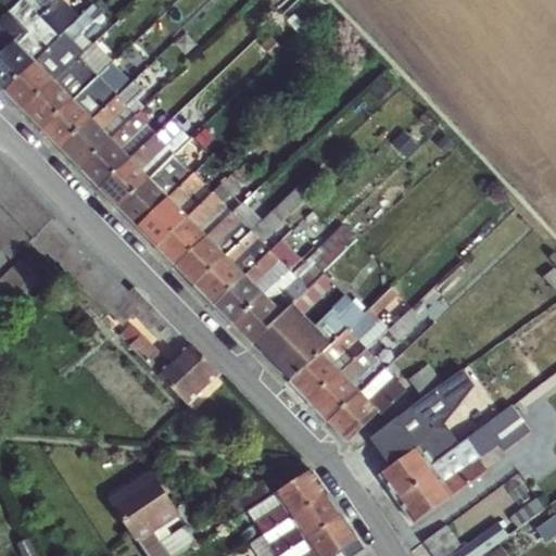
[(0,90),(3,93),(76,21),(55,0),(20,0),(0,20),(0,33),(3,36),(0,38),(0,90)]
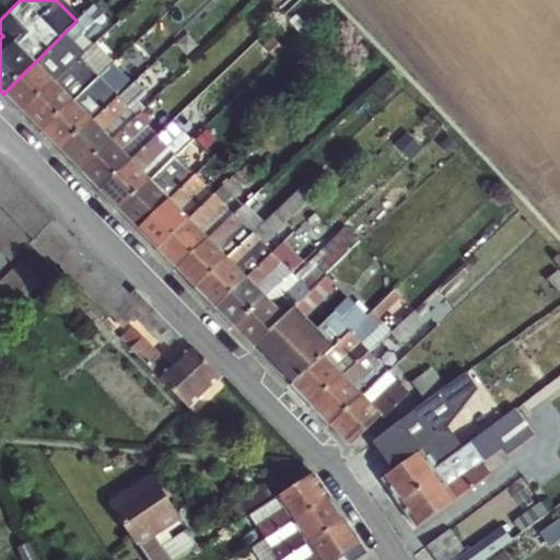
[(77,21),(3,94),(23,114),(95,45),(83,33),(103,14),(94,4),(77,21)]
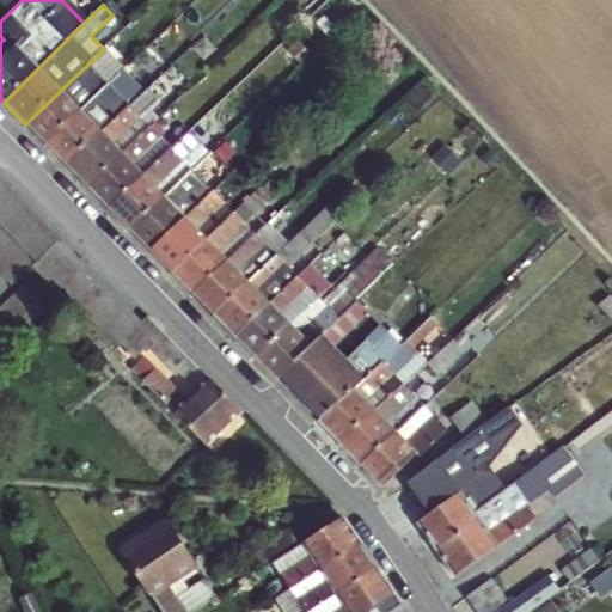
[(141,95),(68,169),(87,189),(159,118),(152,110),(215,49),(201,36),(141,95)]
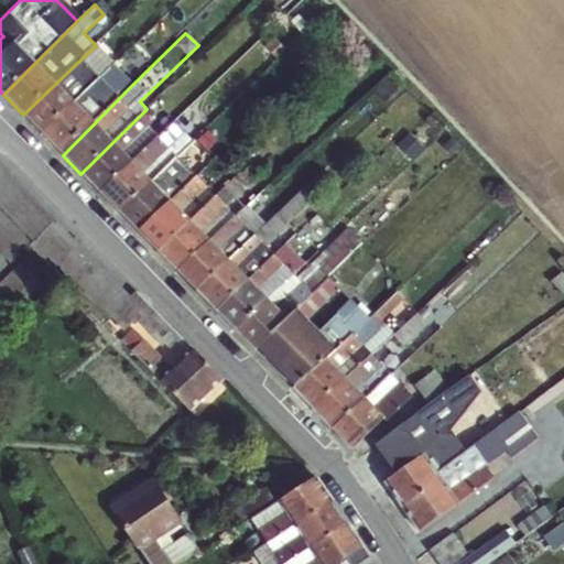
[(96,45),(23,115),(42,134),(111,67),(115,64),(96,45)]
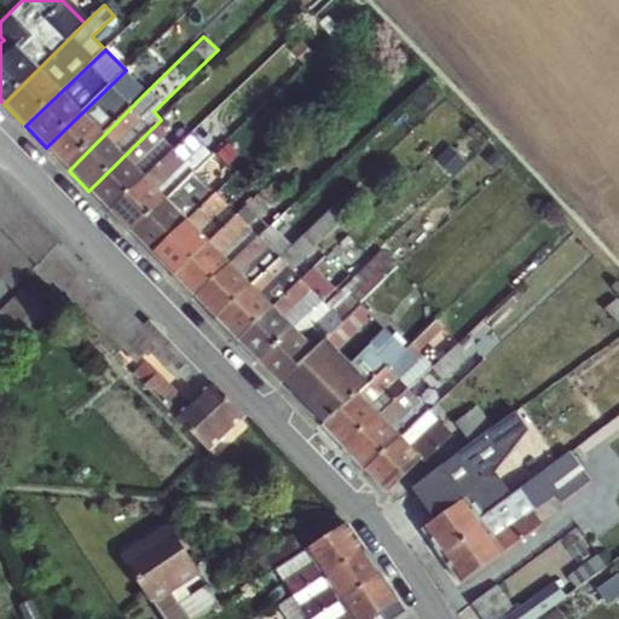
[(122,74),(46,148),(69,171),(143,96),(122,74)]
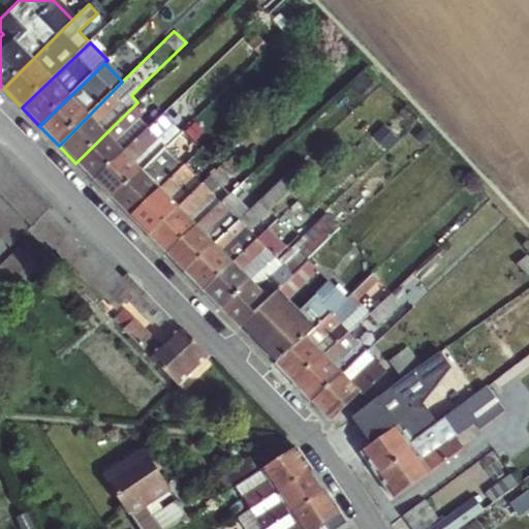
[(137,102),(75,163),(96,184),(148,128),(142,121),(158,104),(147,94),(137,102)]
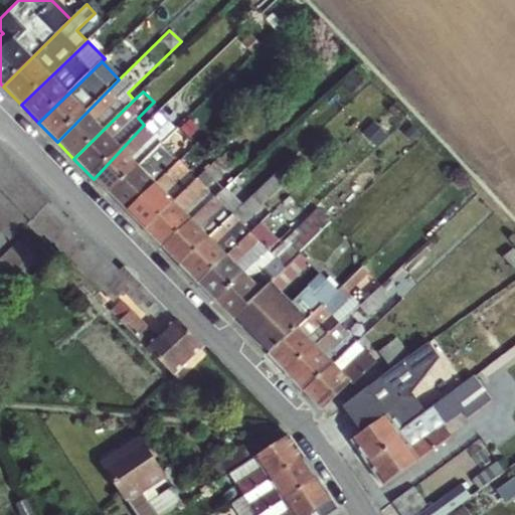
[(144,125),(94,179),(109,194),(163,145),(177,131),(158,111),(144,125)]
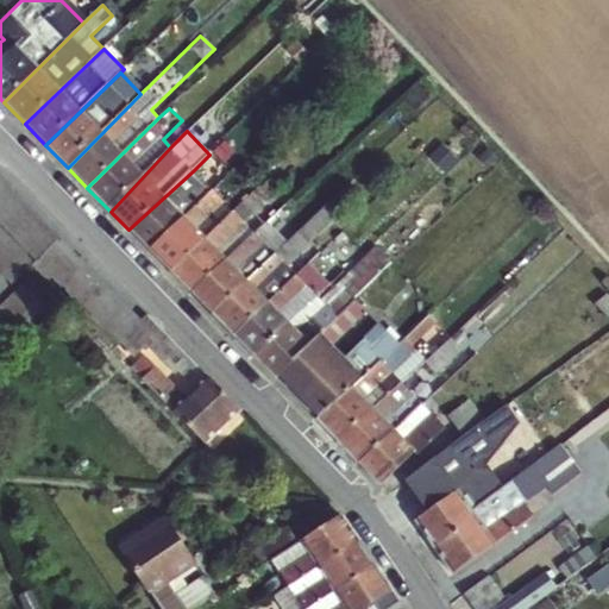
[(193,171),(129,230),(148,250),(212,192),(193,171)]
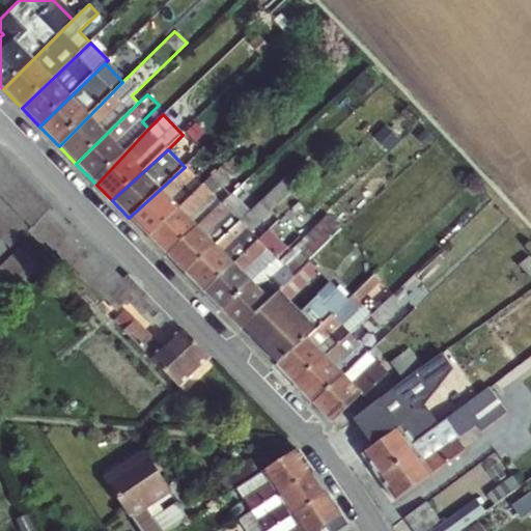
[(0,239),(11,250),(27,234),(40,248),(47,245),(118,312),(131,305),(151,328),(156,326),(167,338),(162,345),(124,310),(114,320),(179,389),(211,359),(128,274),(121,278),(0,155),(0,239)]
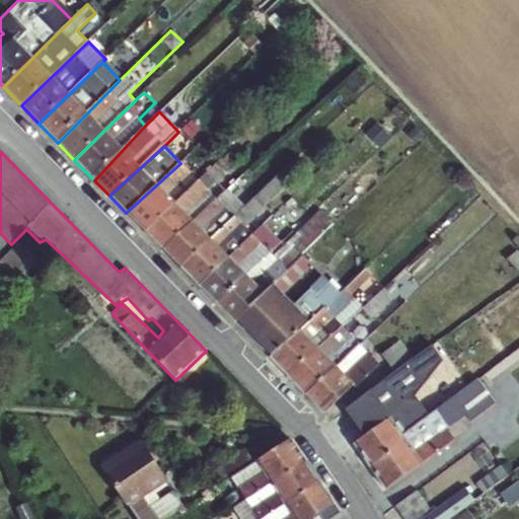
[(199,180),(146,233),(162,249),(218,199),(226,191),(217,181),(237,162),(228,152),(199,180)]
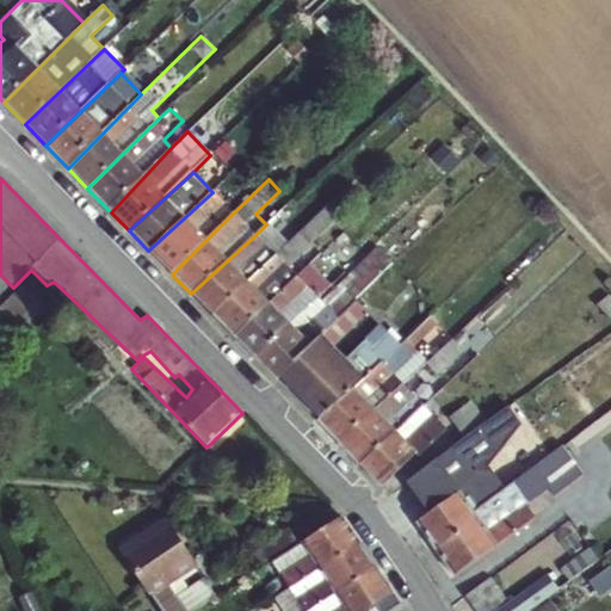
[(213,192),(148,251),(172,275),(234,213),(213,192)]
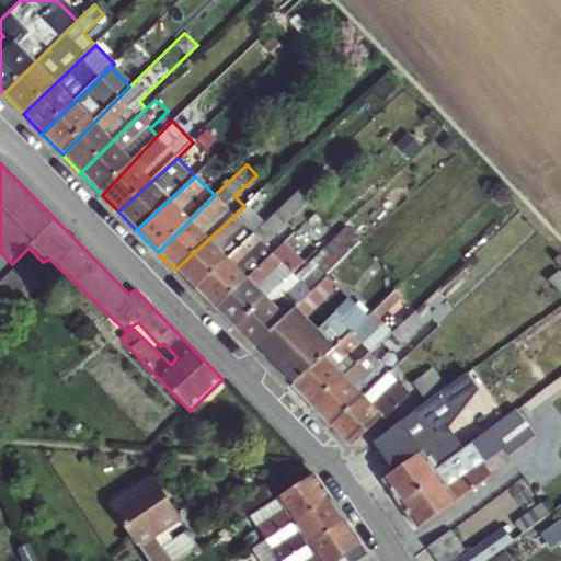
[(254,235),(196,290),(216,311),(272,253),(264,245),(322,189),(311,178),(254,235)]
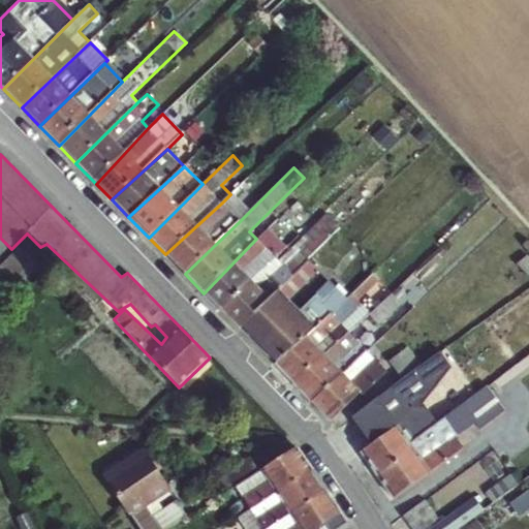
[(222,203),(165,254),(185,274),(240,221),(222,203)]
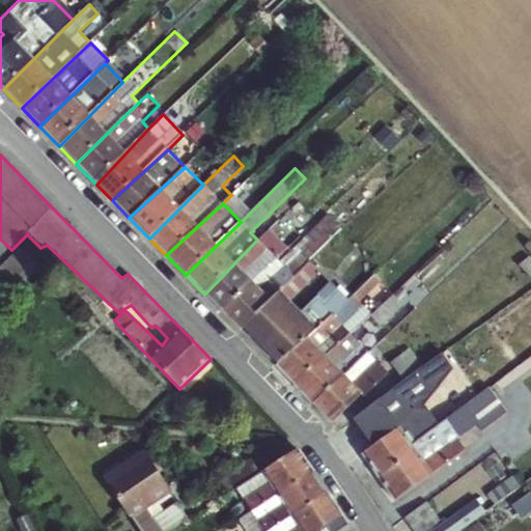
[(277,259),(221,312),(241,332),(309,262),(342,230),(327,215),(279,261),(277,259)]
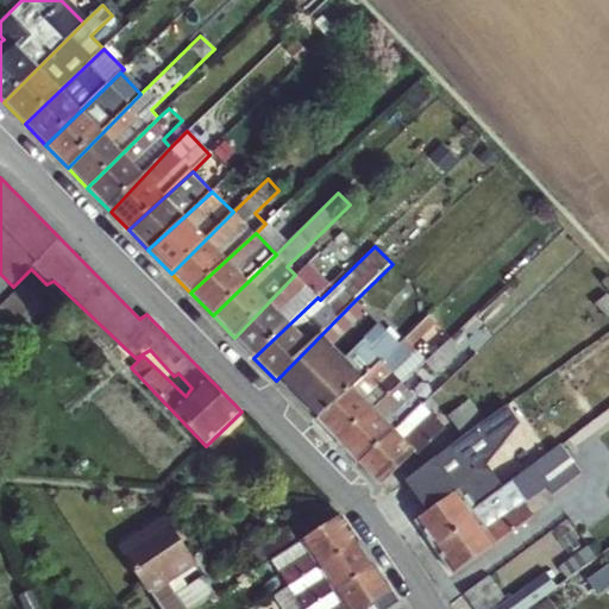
[(295,275),(234,338),(253,358),(318,297),(331,286),(308,263),(295,275)]
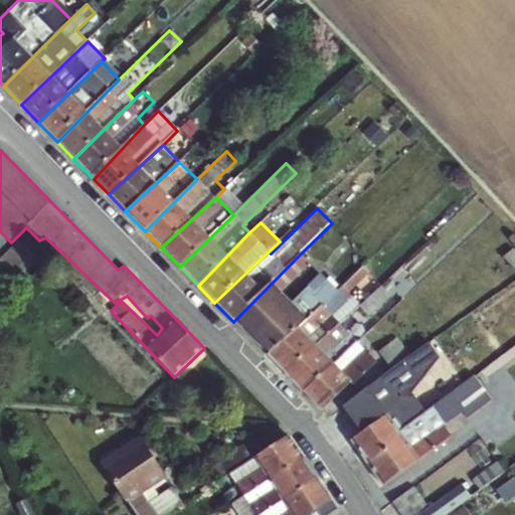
[(300,254),(233,322),(268,356),(337,291),(321,274),(291,303),(281,294),(310,265),(300,254)]
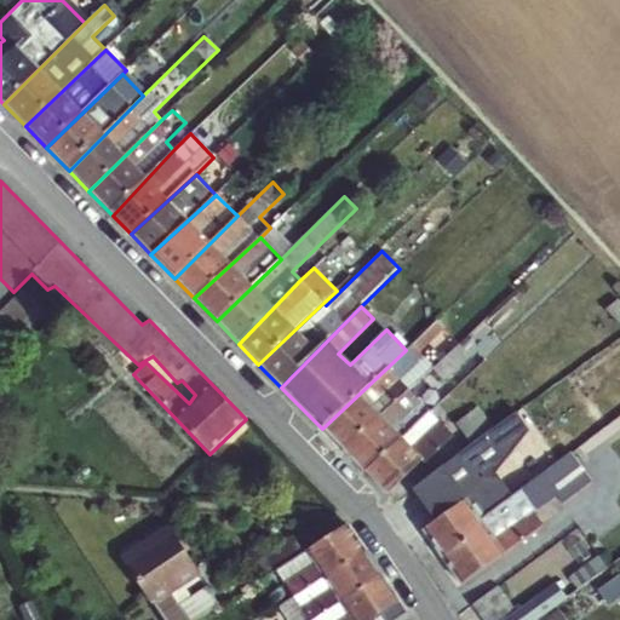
[(424,355),(455,337),(446,321),(414,339),(424,355)]
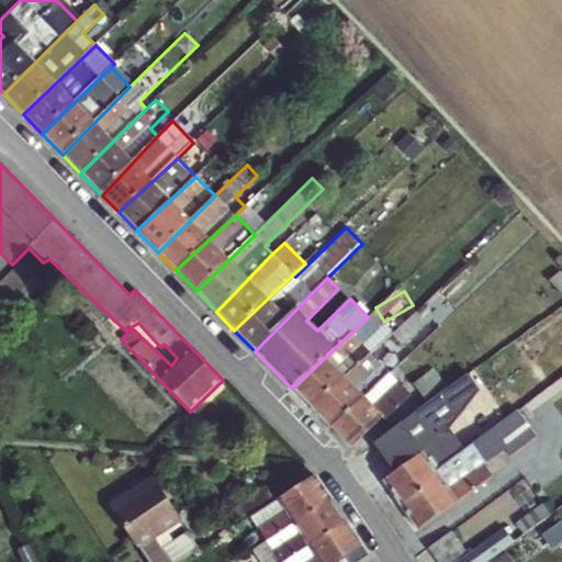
[(368,317),(292,389),(312,408),(371,355),(393,334),(372,313),(368,317)]
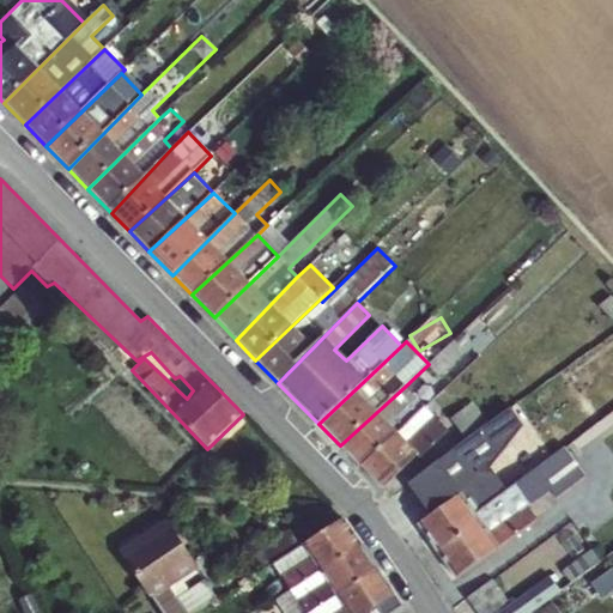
[(405,387),(340,445),(360,467),(425,408),(405,387)]
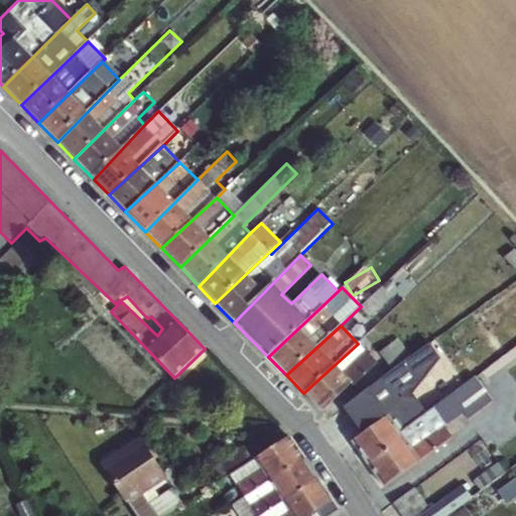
[(358,344),(303,393),(325,414),(377,363),(358,344)]
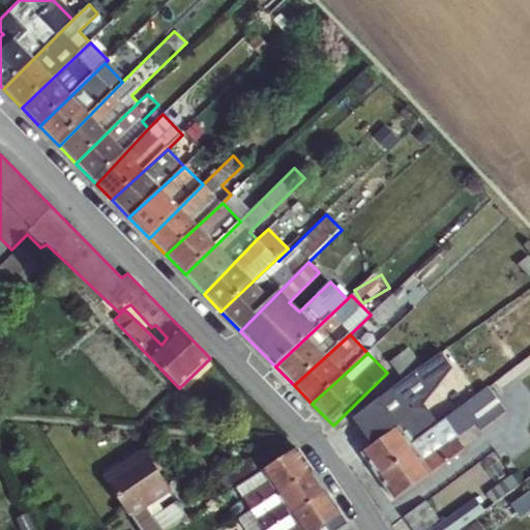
[(361,455),(377,477),(493,394),(488,387),(457,410),(440,387),(425,398),(431,408),(419,403),(392,422),(396,429),(361,455)]
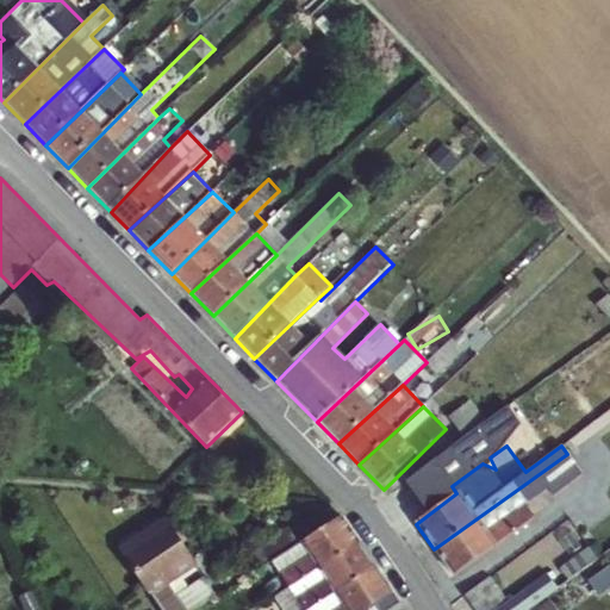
[(582,474),(567,454),(434,549),(453,578),(534,518),(526,506),(548,491),(553,497),(582,474)]
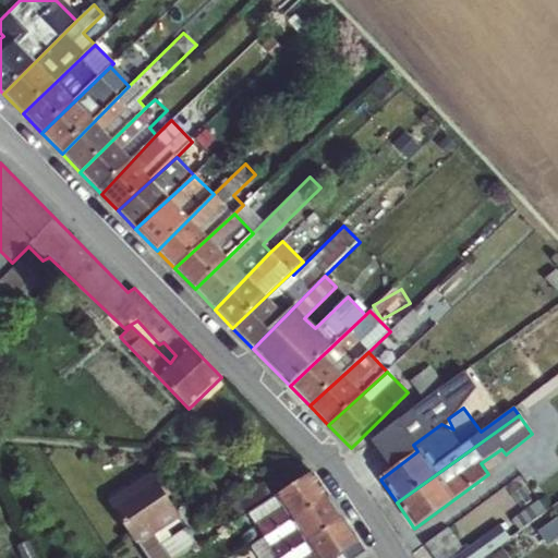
[(263,537),(328,498),(311,473),(247,514),(263,537)]
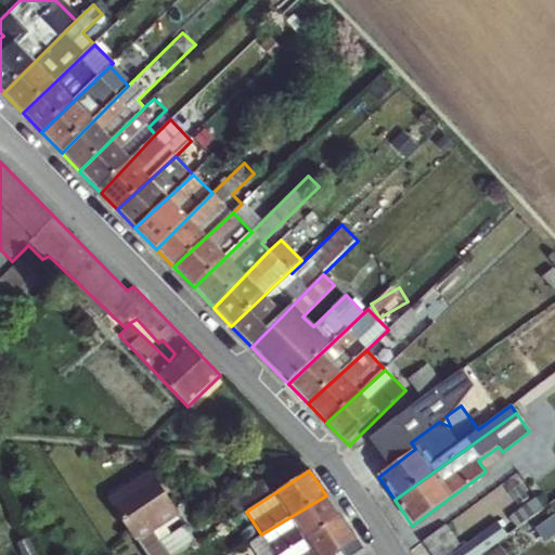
[(149,554),(179,554),(196,543),(184,525),(171,533),(166,526),(181,516),(151,472),(107,500),(138,545),(141,543),(149,554)]
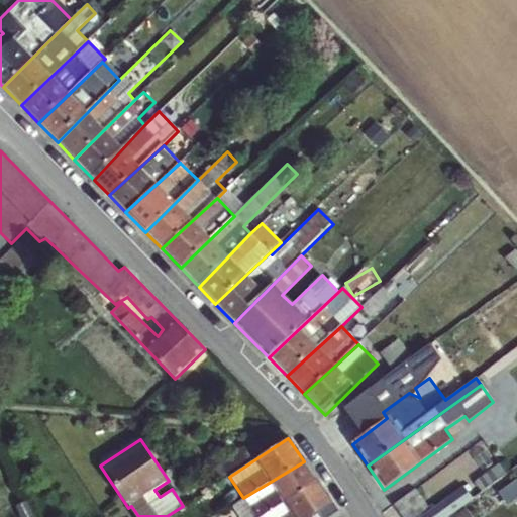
[(304,461),(243,498),(234,505),(242,516),(263,516),(316,480),(304,461)]
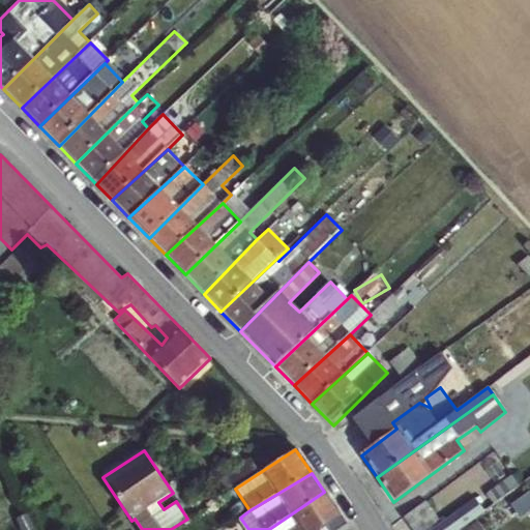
[(324,492),(269,529),(318,529),(341,516),(324,492)]
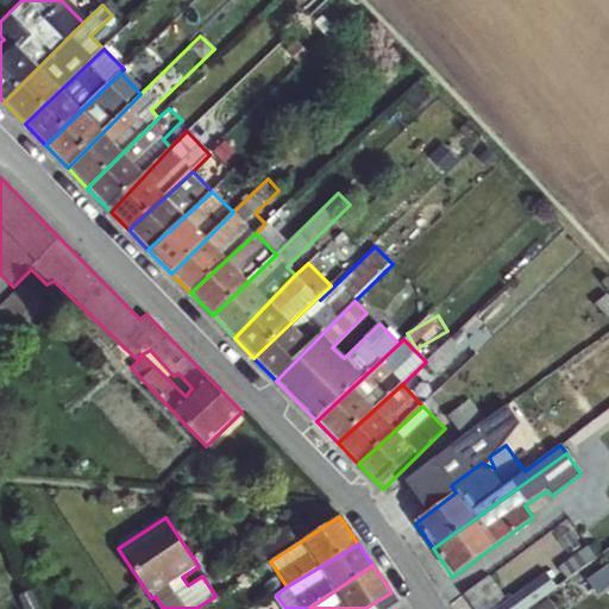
[(509,595),(496,572),(468,590),(478,608),(529,608),(529,607),(562,586),(551,570),(509,595)]
